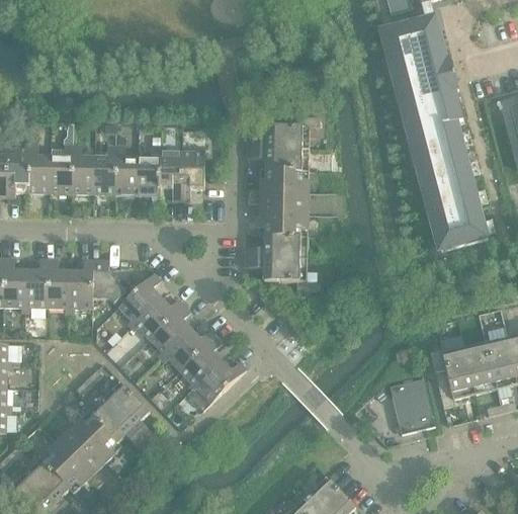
[(435,14),(386,26),(445,248),(488,237),(457,120),(463,118),(435,14)]
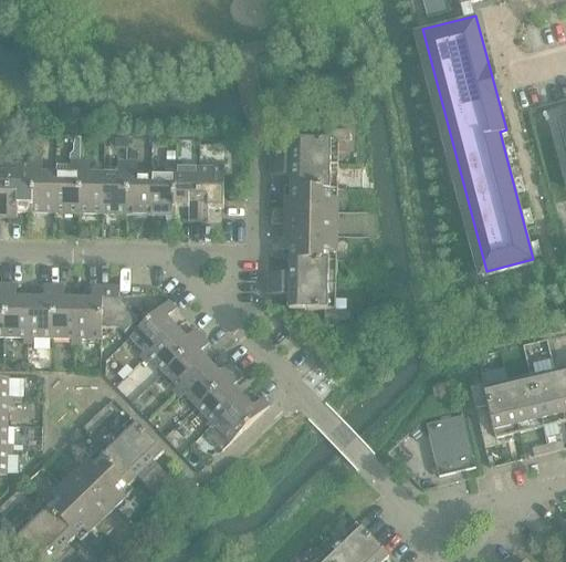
[(268,292),(289,292),(289,306),(324,308),(324,318),(346,319),(346,308),(335,308),(338,138),(349,138),(349,127),(327,127),(327,137),(292,137),(292,151),(271,151),(270,173),(291,173),(291,186),(284,186),(284,207),(271,206),(271,221),(284,221),(283,259),(290,259),(290,270),(269,270),(268,292)]
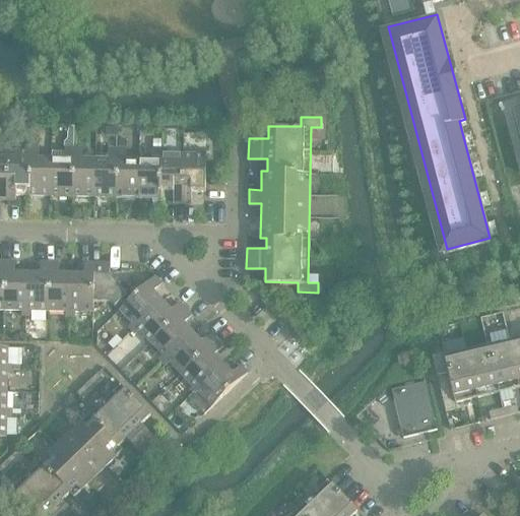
[(106,124),(106,132),(117,133),(118,125),(106,124)]
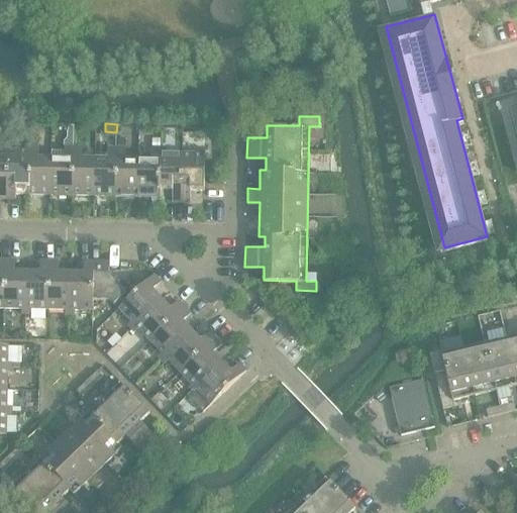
[(7,147),(6,197),(15,197),(15,192),(27,192),(27,185),(28,185),(29,143),(24,143),(24,148),(7,147)]
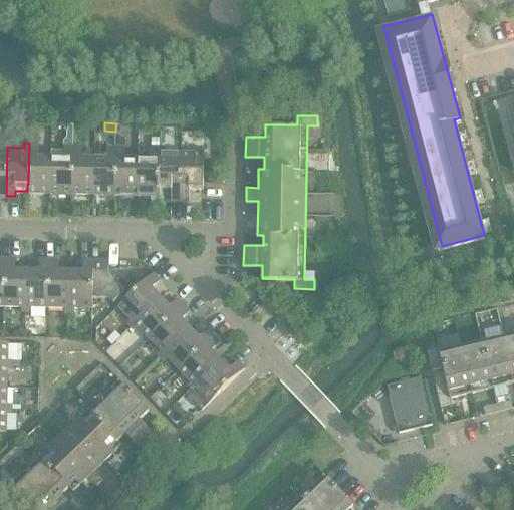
[(50,155),(38,155),(38,143),(29,143),(28,184),(27,184),(27,191),(49,192),(50,155)]
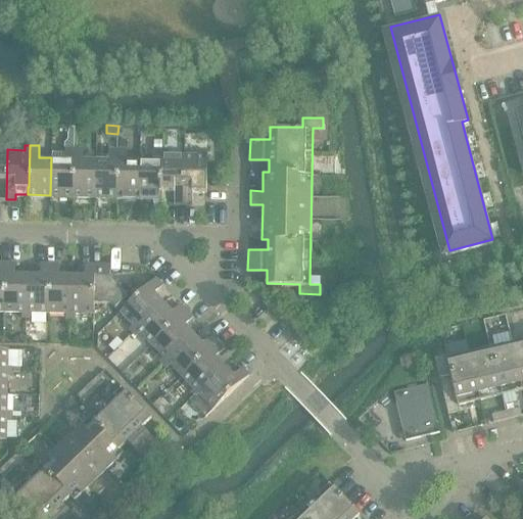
[(51,157),(50,195),(73,195),(74,146),(64,146),(64,150),(51,150),(51,157)]
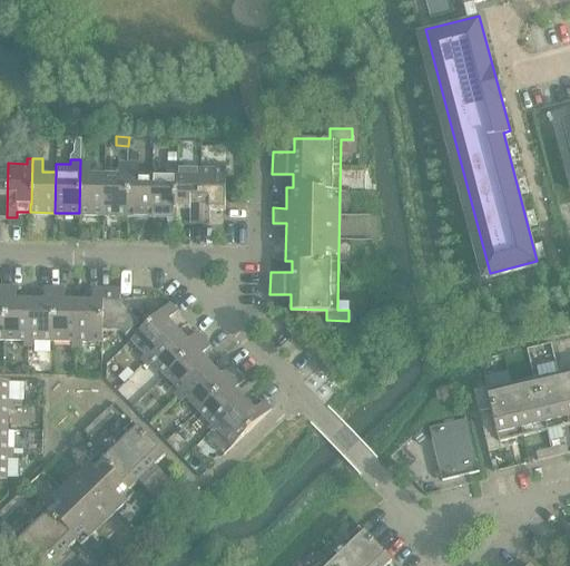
[(80,159),(79,213),(104,214),(104,173),(90,173),(90,159),(80,159)]
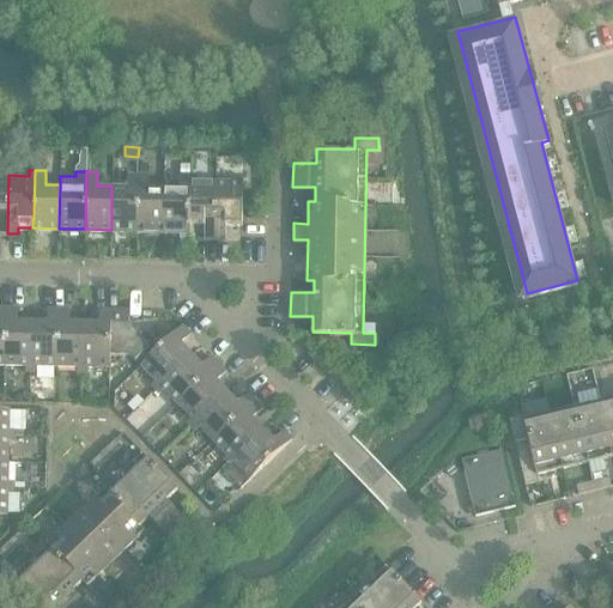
[(111,186),(111,230),(137,230),(138,172),(127,171),(127,186),(111,186)]
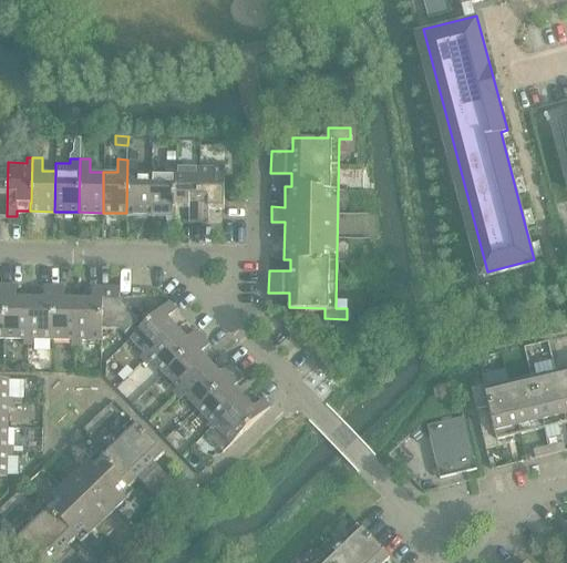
[(127,160),(126,213),(151,213),(152,173),(137,173),(137,160),(127,160)]
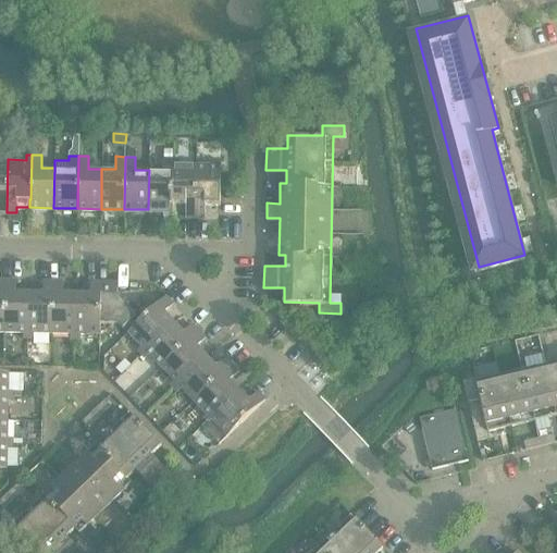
[(173,203),(172,203),(172,157),(162,157),(162,170),(149,170),(148,209),(173,210),(173,203)]
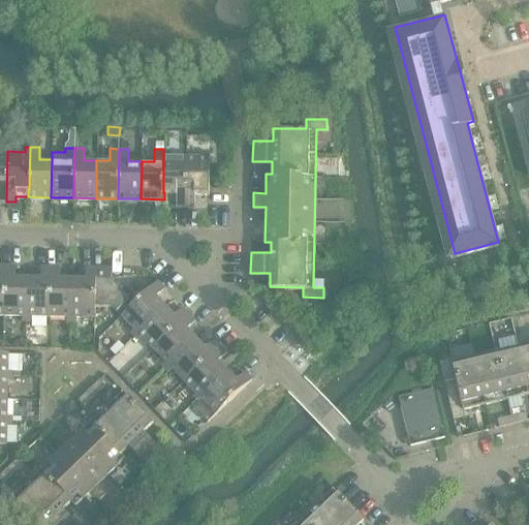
[(164,192),(176,192),(176,205),(185,205),(186,155),(168,154),(168,150),(163,149),(163,192),(164,192)]
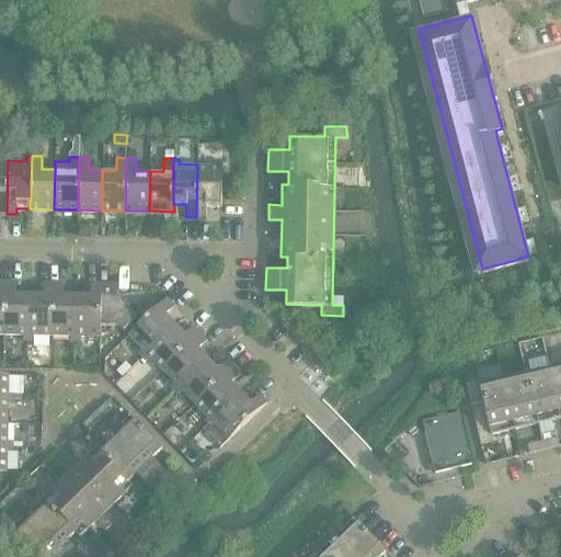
[(197,165),(196,217),(206,217),(206,204),(221,204),(222,159),(216,159),(216,165),(197,165)]
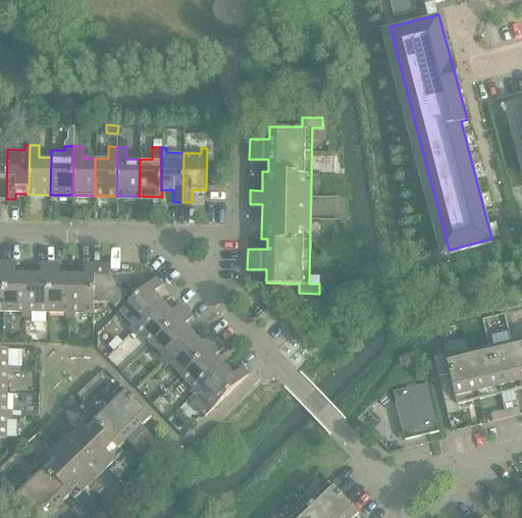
[(14,272),(14,260),(5,260),(4,309),(21,310),(21,314),(27,314),(27,272),(14,272)]
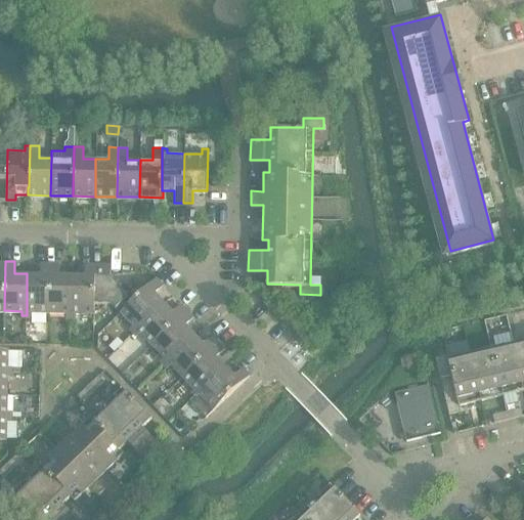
[(27,273),(27,315),(31,316),(32,311),(48,311),(49,262),(40,261),(40,273),(27,273)]
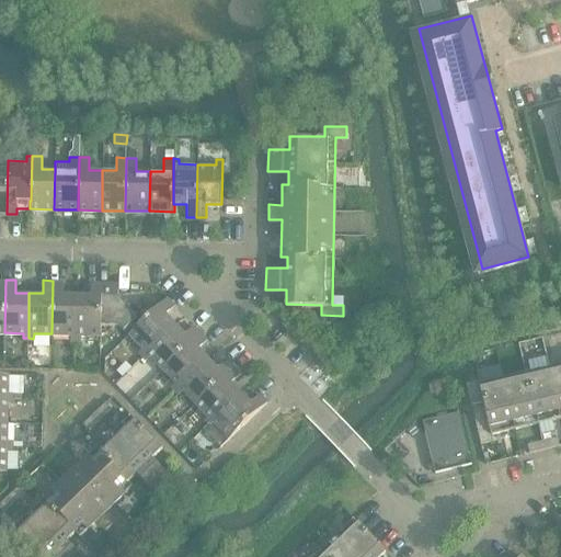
[(52,333),(70,333),(70,339),(76,339),(77,294),(63,294),(63,281),(53,281),(52,333)]
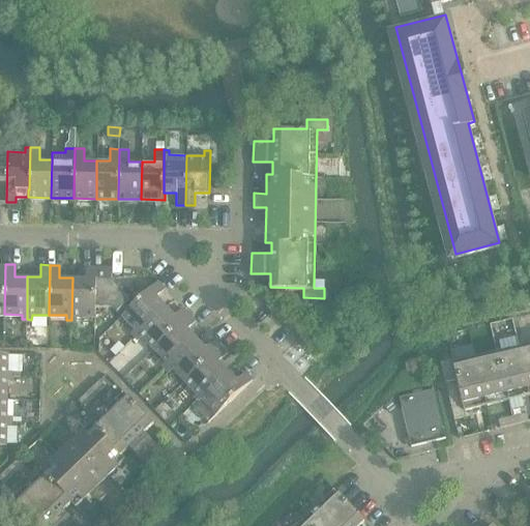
[(72,278),(71,320),(77,321),(77,316),(95,316),(95,305),(94,305),(94,265),(85,265),(85,278),(72,278)]
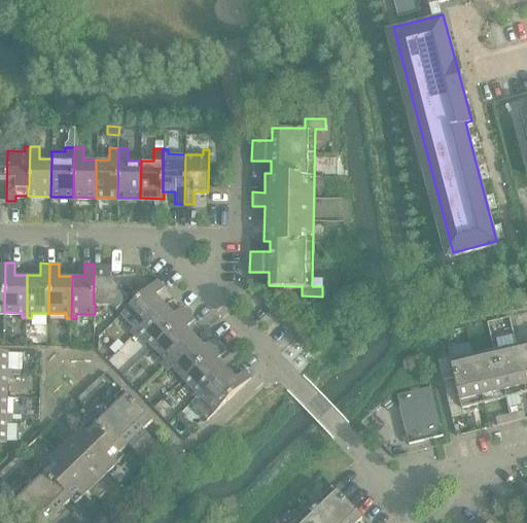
[(110,277),(111,265),(94,264),(94,304),(95,304),(112,305),(116,309),(117,308),(120,312),(133,301),(110,277)]
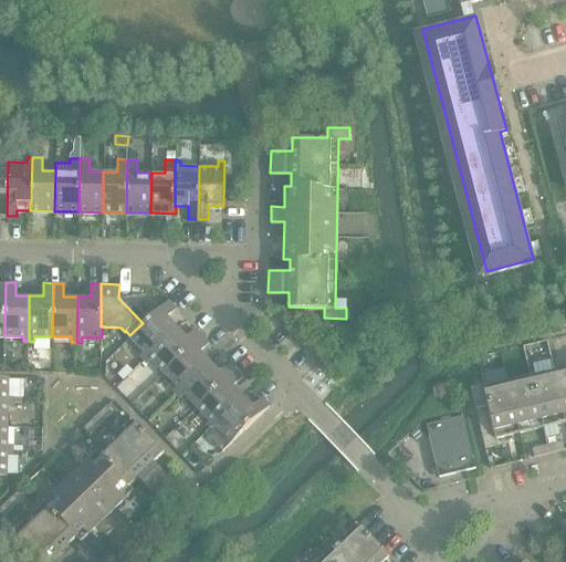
[(143,350),(139,353),(143,357),(176,325),(166,315),(176,306),(168,299),(143,323),(129,335),(143,350)]
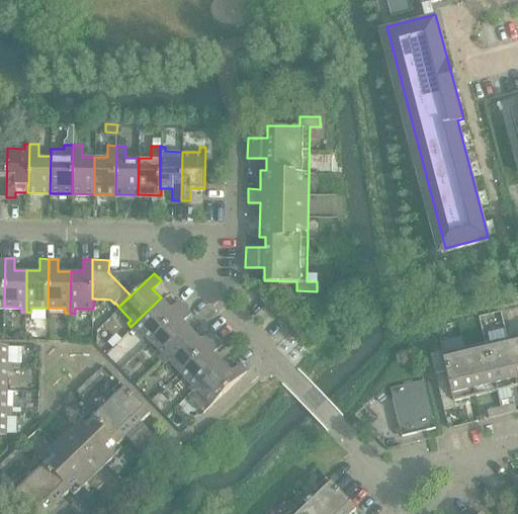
[(161,297),(131,327),(135,330),(138,327),(150,339),(185,305),(178,298),(170,307),(161,297)]
